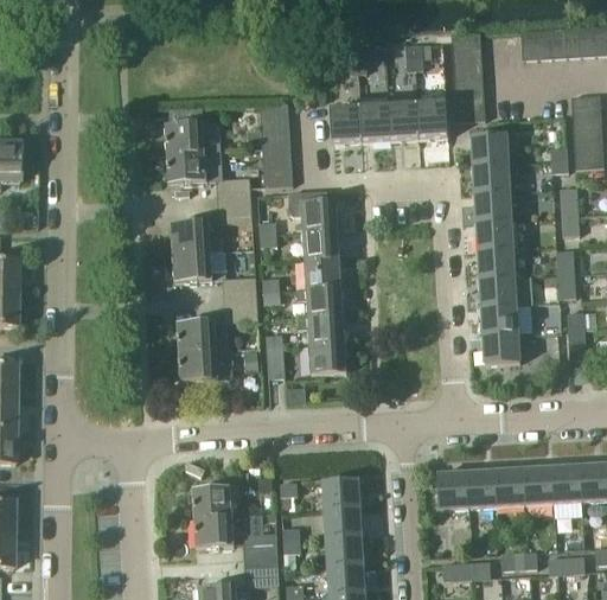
[(606,24),(593,26),(594,55),(606,53),(606,24)]
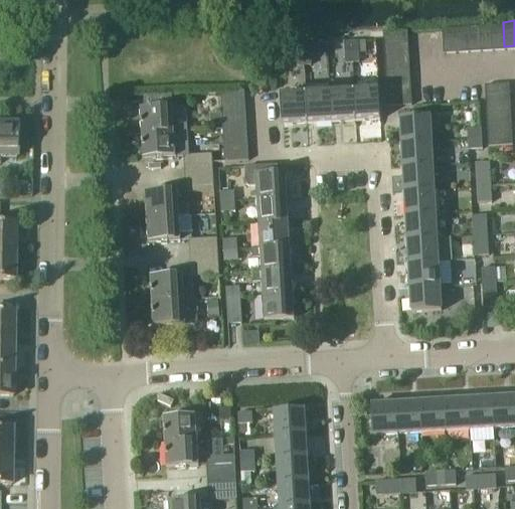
[(491,22),(479,23),(480,47),(492,47),(491,22)]
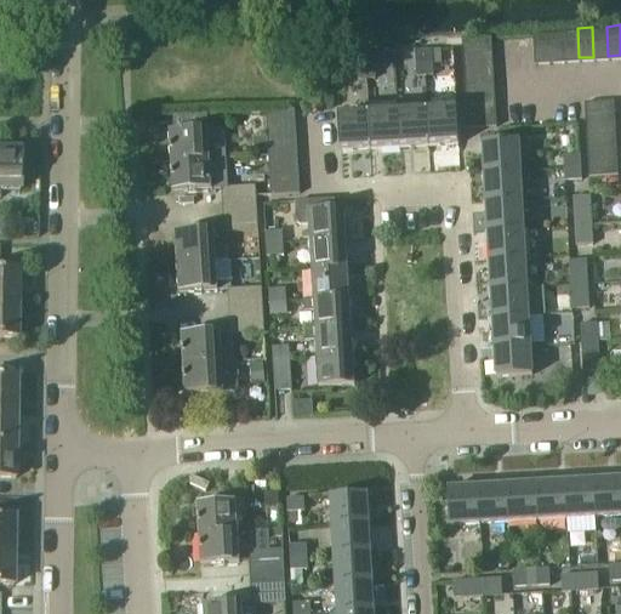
[(607,27),(592,27),(593,57),(608,56),(607,27)]
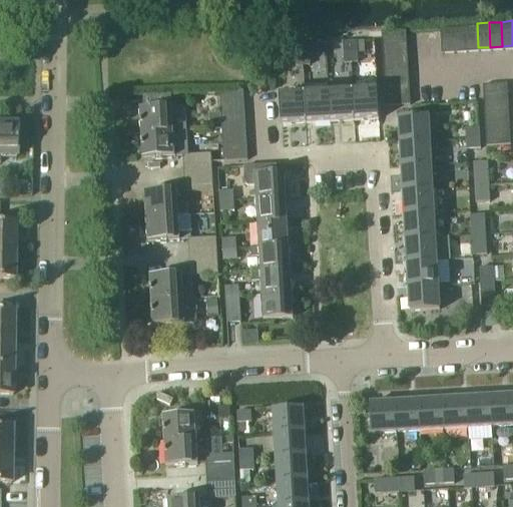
[(477,23),(464,24),(466,48),(478,47),(477,23)]
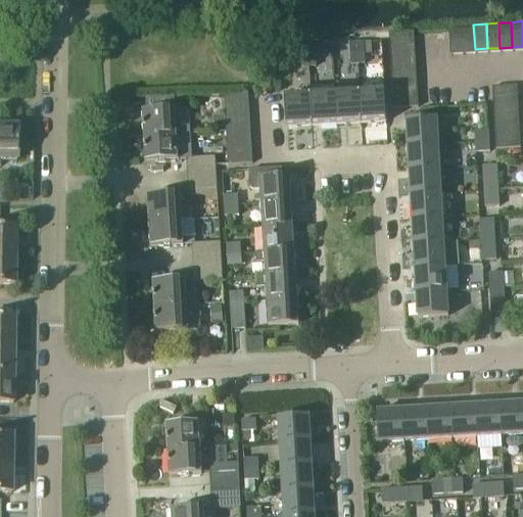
[(461,25),(448,26),(450,50),(463,50),(461,25)]
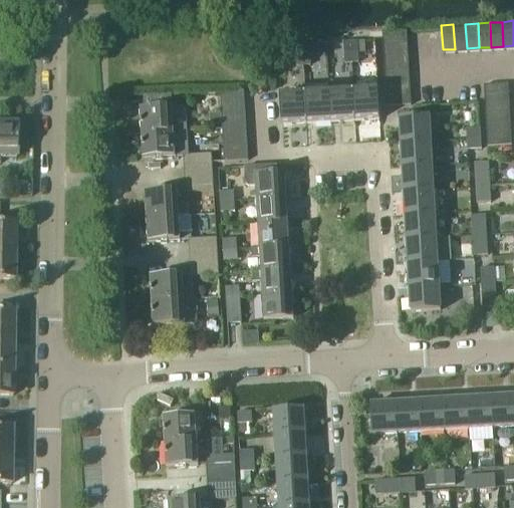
[(465,24),(453,24),(455,49),(467,48),(465,24)]
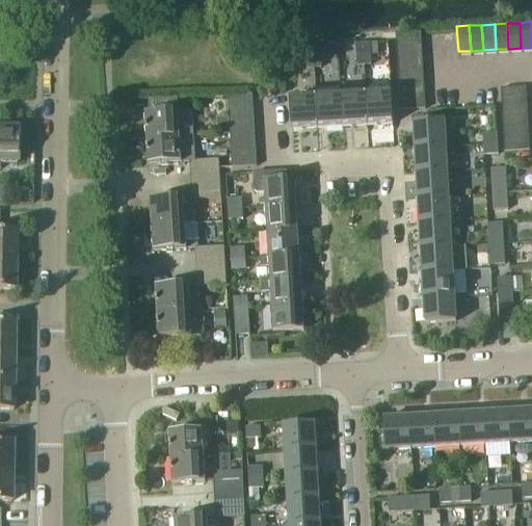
[(421,28),(396,30),(396,43),(422,41),(421,28)]
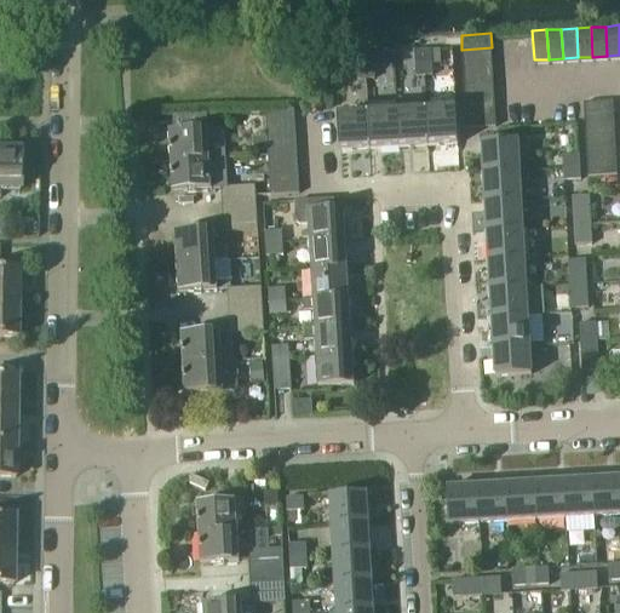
[(422,46),(423,70),(432,70),(431,45),(422,46)]
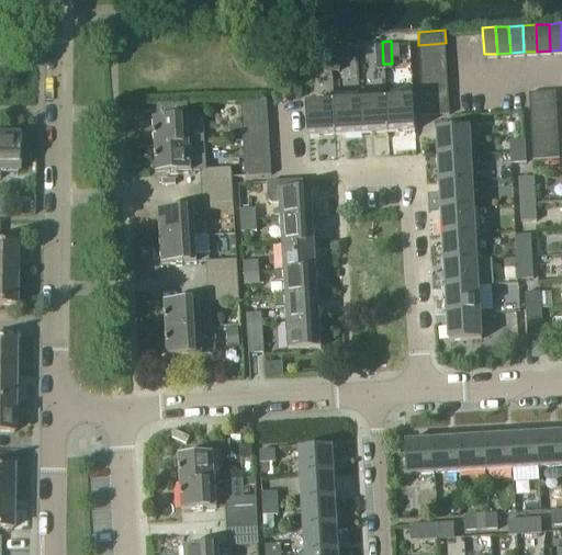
[(419,58),(446,57),(446,43),(418,45),(419,58)]
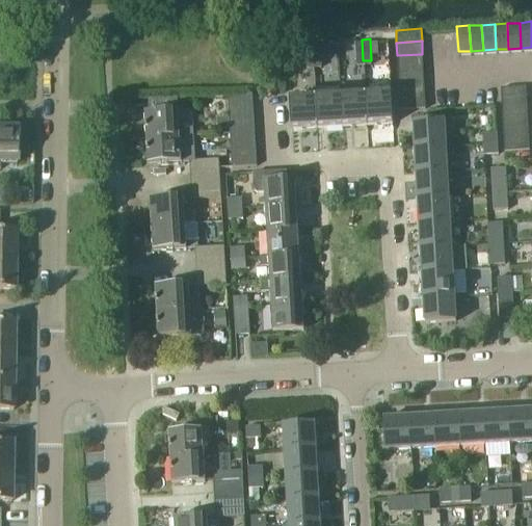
[(312,43),(313,63),(321,62),(320,42),(312,43)]
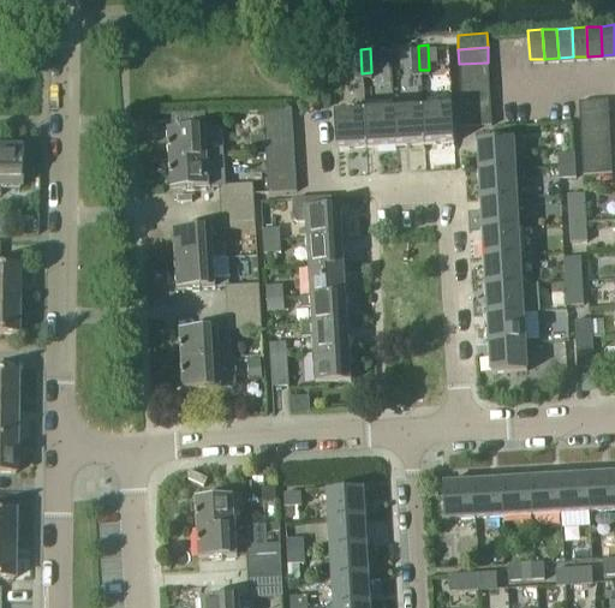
[(460,78),(489,76),(488,63),(459,64),(460,78)]
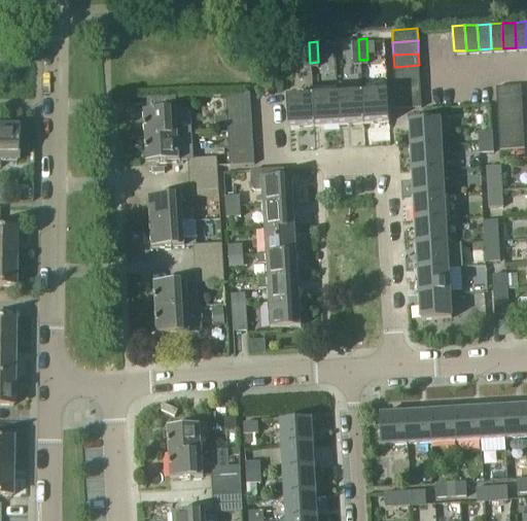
[(394,67),(394,79),(420,78),(419,65),(394,67)]
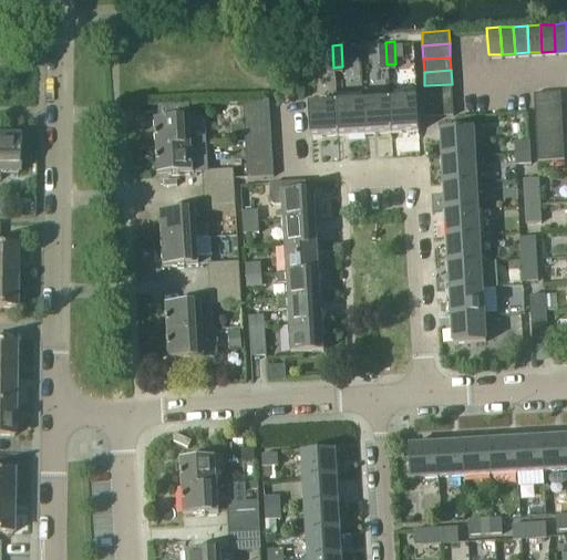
[(452,84),(424,85),(425,99),(453,97),(452,84)]
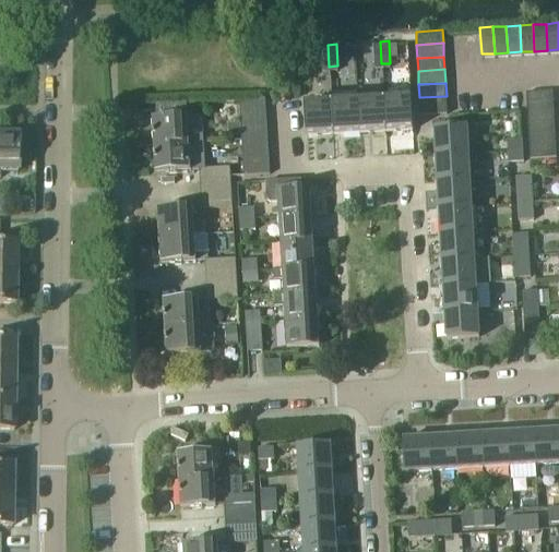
[(552,86),(526,87),(526,102),(554,99),(552,86)]
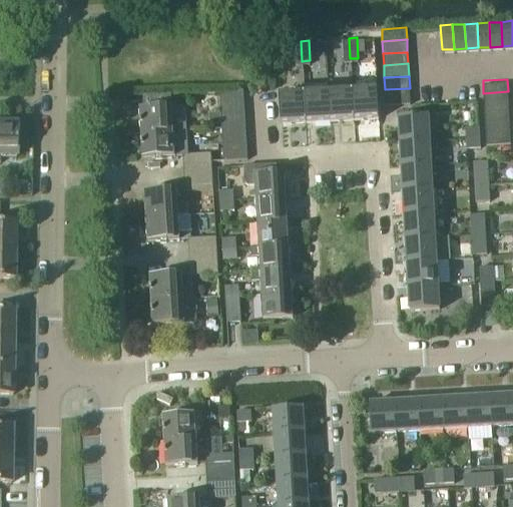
[(219,88),(219,99),(243,98),(242,86),(219,88)]
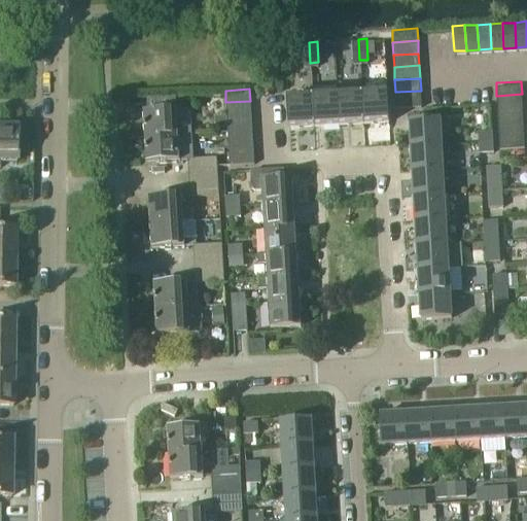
[(361,91),(363,119),(388,118),(386,89),(361,91)]
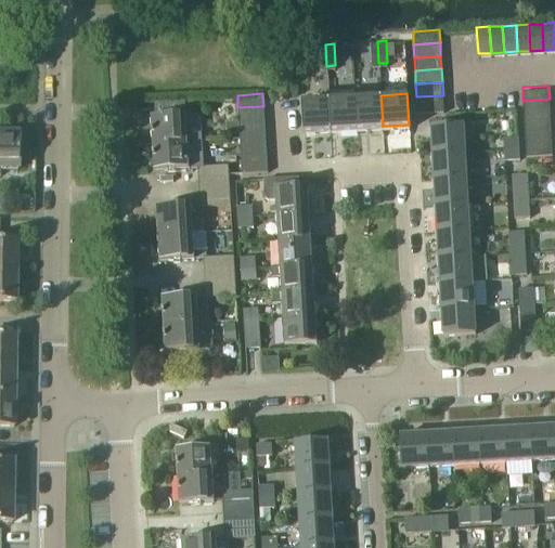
[(357,128),(383,126),(381,95),(355,96),(357,128)]
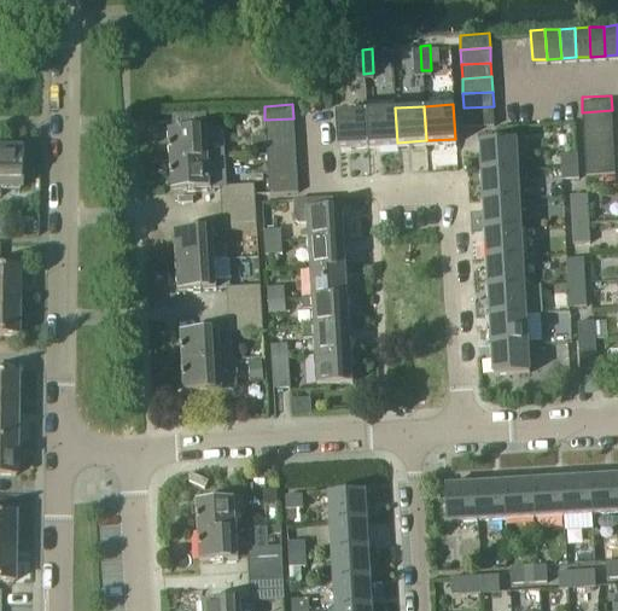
[(494,106),(464,108),(465,123),(494,121),(494,106)]
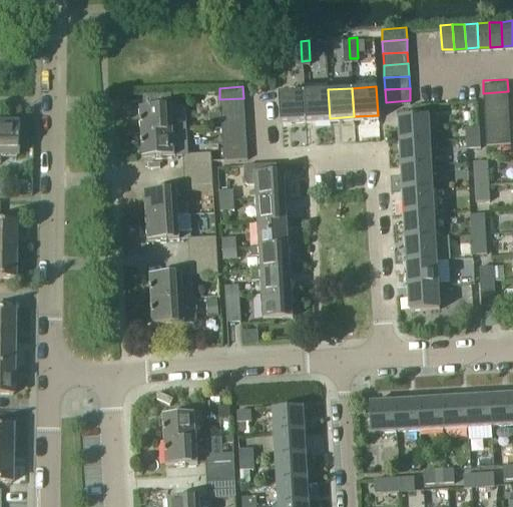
[(306,119),(330,118),(328,89),(304,90),(306,119)]
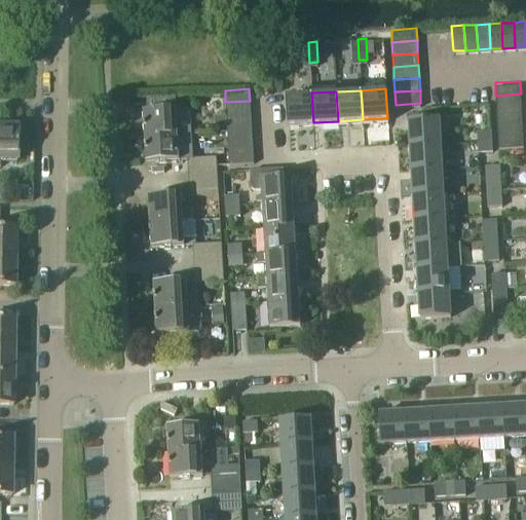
[(289,123),(313,122),(311,93),(287,95),(289,123)]
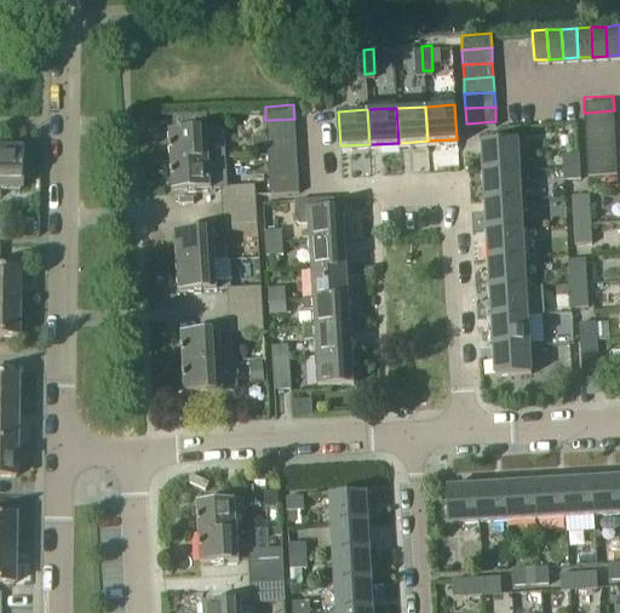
[(584,113),(585,127),(614,126),(614,110),(584,113)]
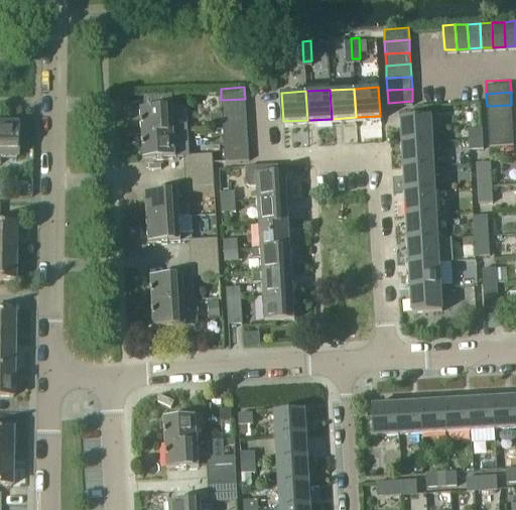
[(246,110),(245,99),(221,100),(222,110),(222,111),(246,110)]
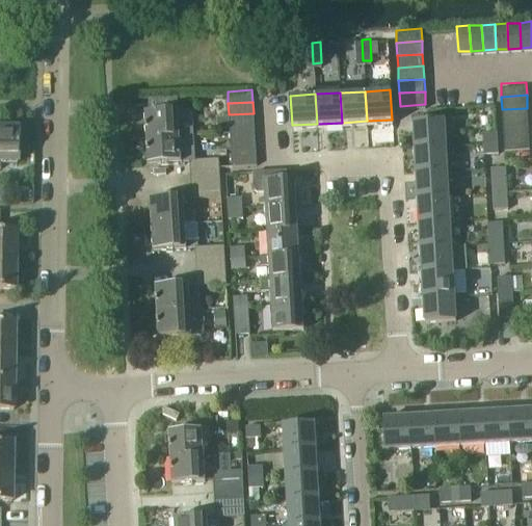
[(147,134),(193,131),(192,109),(187,106),(144,108),(147,134)]
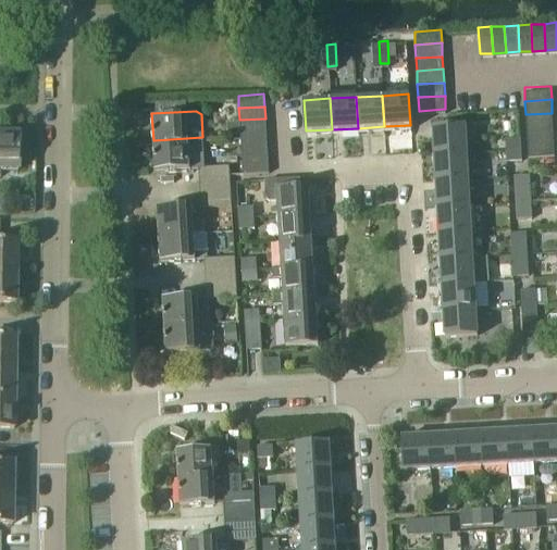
[(525,114),(527,127),(553,126),(552,113),(525,114)]
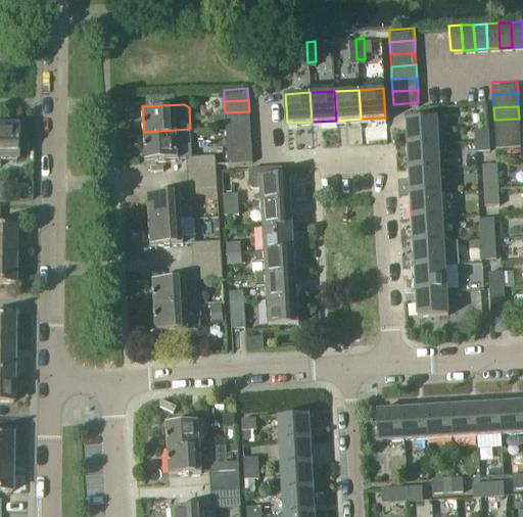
[(225,111),(214,111),(215,124),(226,124),(225,112),(225,111)]
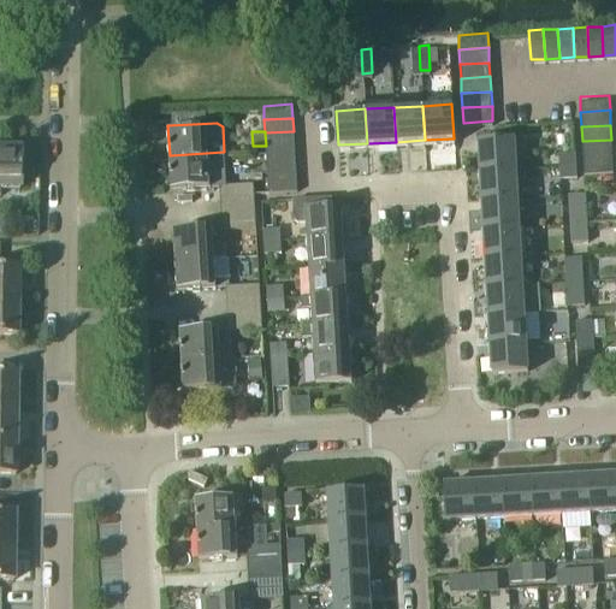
[(294,131),(265,132),(266,146),(266,147),(295,146),(294,131)]
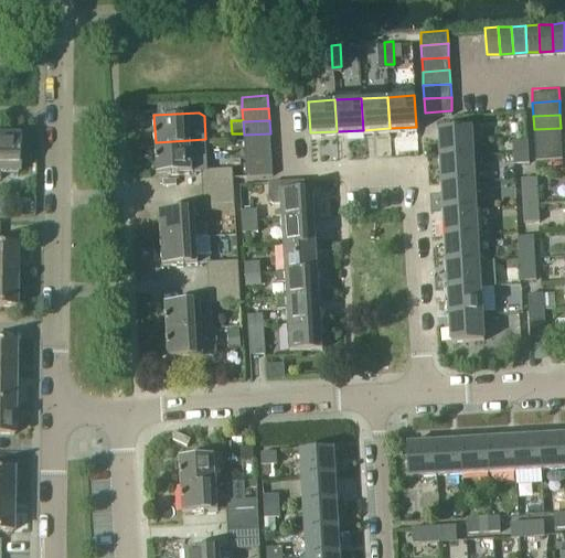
[(440,152),(473,150),(472,124),(439,126),(440,152)]
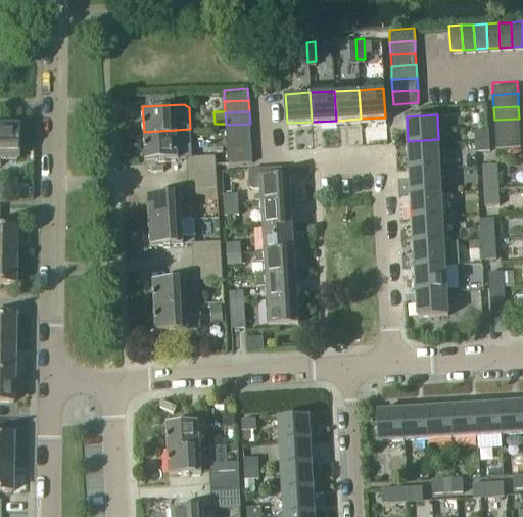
[(494,120),(494,133),(520,131),(519,119),(494,120)]
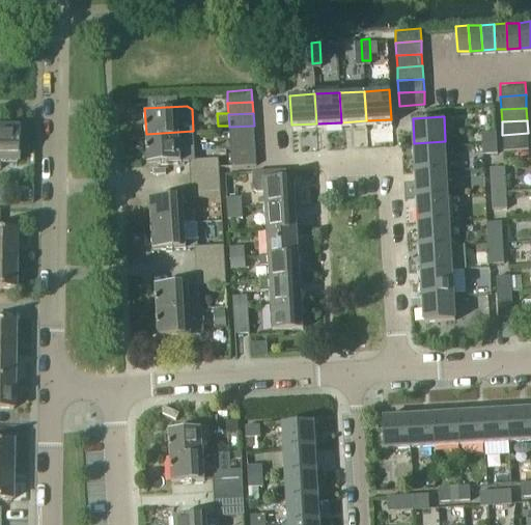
[(0,158),(16,159),(17,123),(0,123),(0,158)]
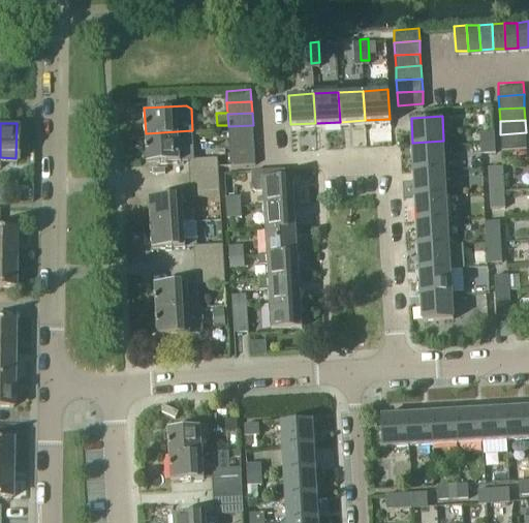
[(253,136),(253,125),(228,126),(229,139),(253,136)]
